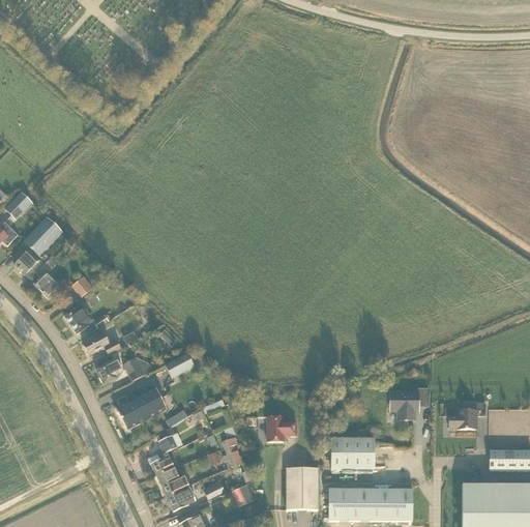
[(22,212),(32,202),(22,192),(5,208),(11,214),(17,208),(22,212)]
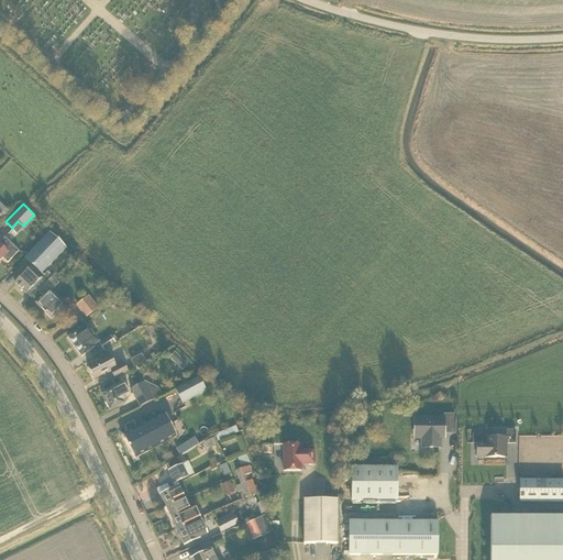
[(25,255),(42,271),(66,244),(50,229),(25,255)]
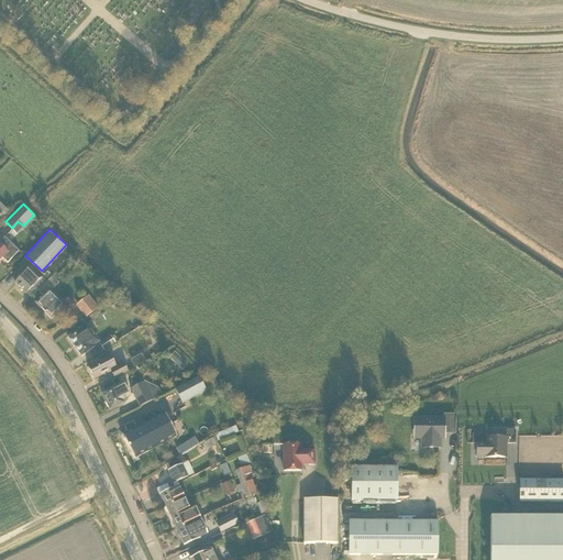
[(0,239),(0,257),(2,255),(8,261),(19,249),(4,235),(2,237),(0,239)]
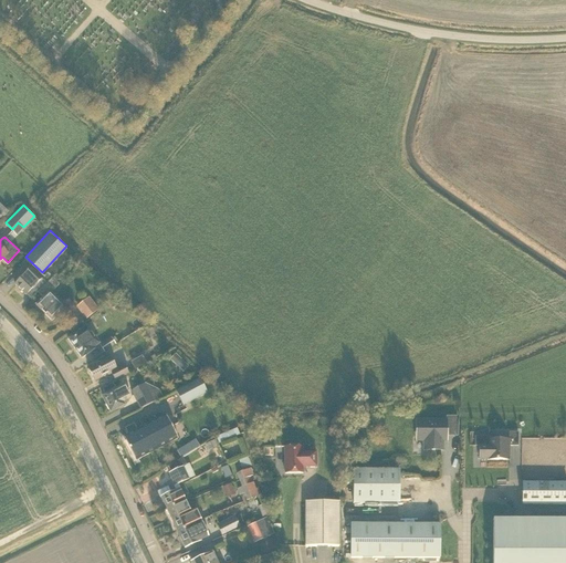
[(69,248),(64,252),(71,258),(74,253),(69,248)]
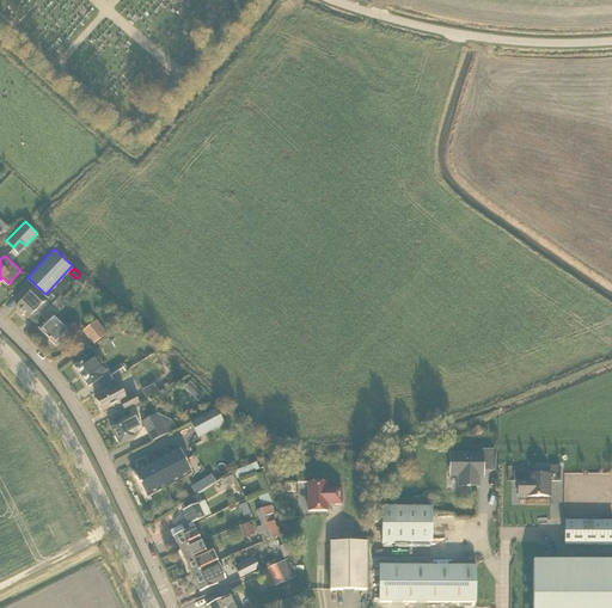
[(41,313),(50,304),(50,302),(56,296),(51,292),(46,299),(34,287),(17,305),(29,315),(35,308),(41,313)]
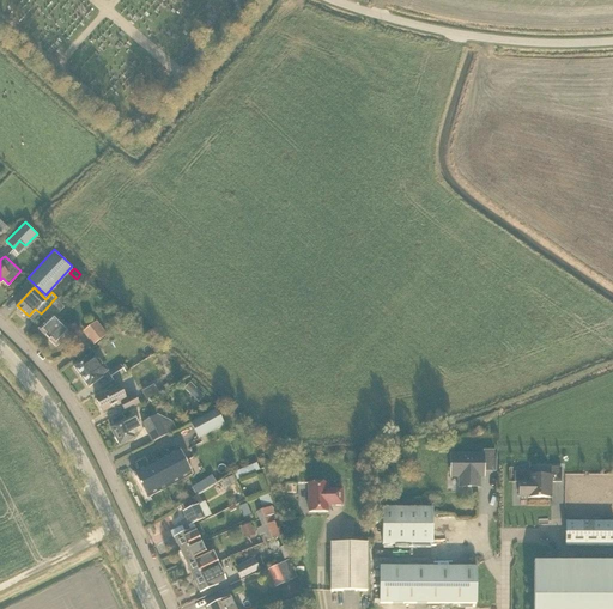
[(38,327),(56,345),(71,329),(55,314),(65,305),(58,298),(41,314),(47,320),(38,327)]
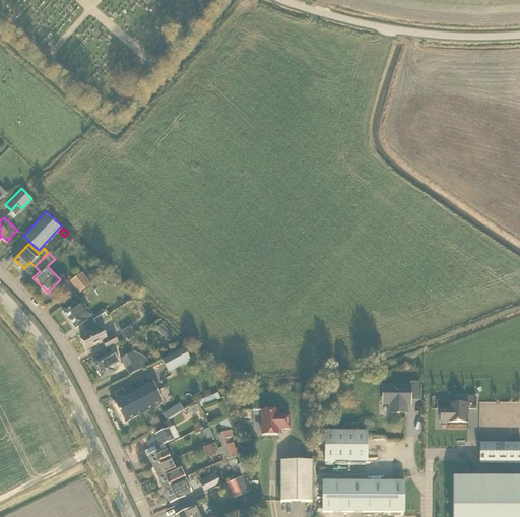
[(78,291),(90,281),(82,270),(70,279),(78,291)]
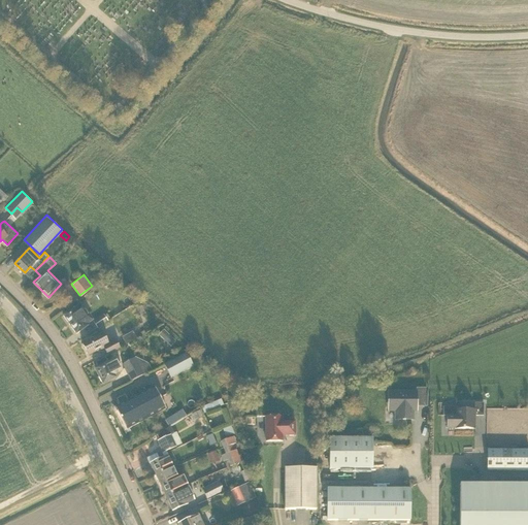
[(76,332),(89,323),(86,319),(90,316),(79,301),(63,313),(76,332)]
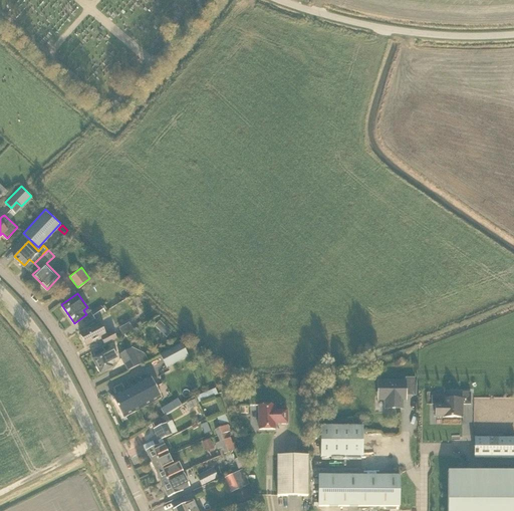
[(94,317),(105,310),(101,304),(90,311),(94,317)]
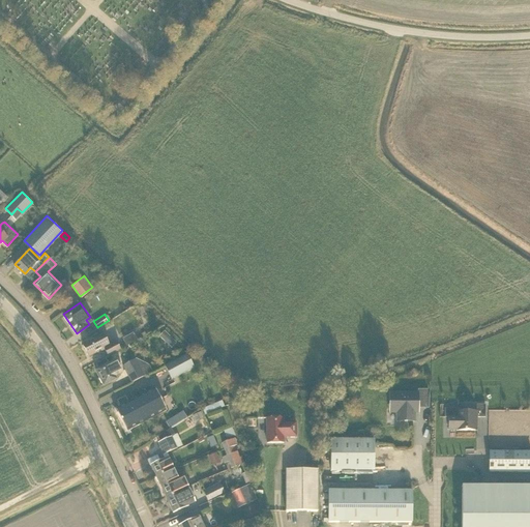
[(105,347),(108,353),(123,345),(120,339),(117,341),(110,344),(102,329),(92,335),(93,338),(83,343),(88,354),(97,349),(98,350),(105,347)]
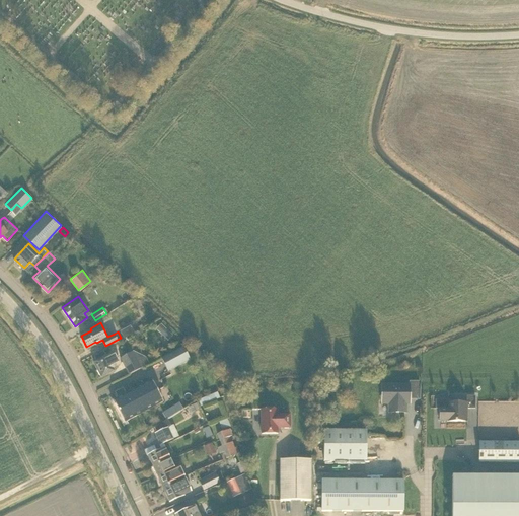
[(121,328),(124,335),(137,328),(133,322),(121,328)]
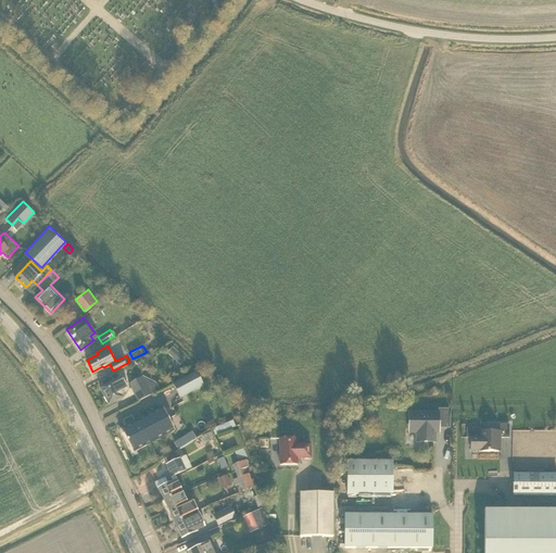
[(197,369),(173,382),(180,396),(203,384),(197,369)]
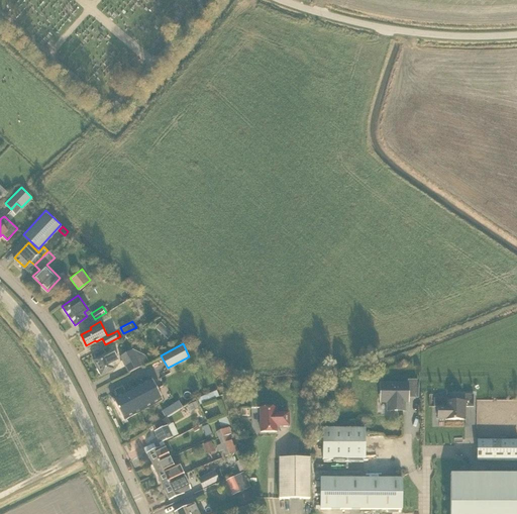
[(97,357),(94,360),(101,374),(113,367),(111,364),(119,361),(112,348),(105,352),(103,347),(94,352),(97,357)]
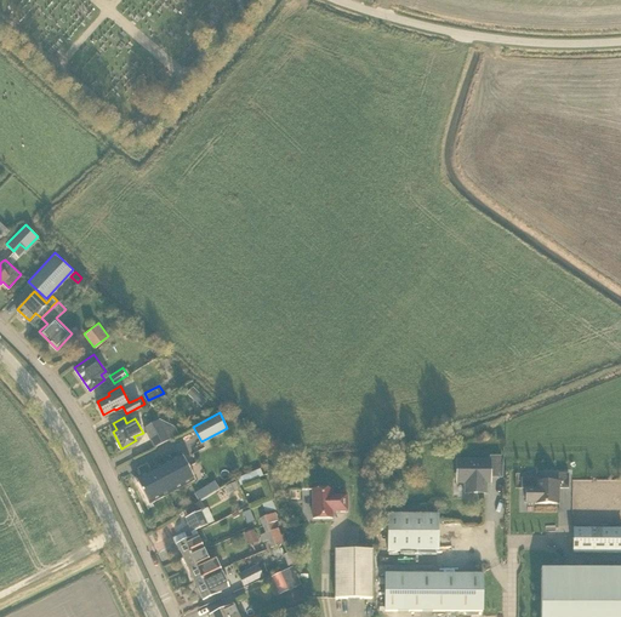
[(144,426),(154,445),(169,438),(159,418),(144,426)]
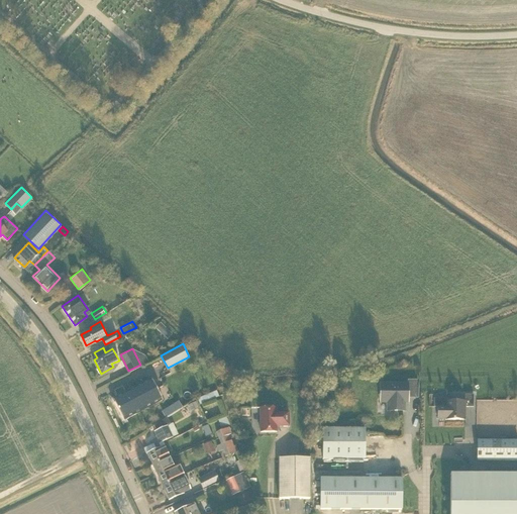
[(114,389),(117,394),(113,396),(124,418),(163,398),(151,376),(125,390),(122,385),(114,389)]
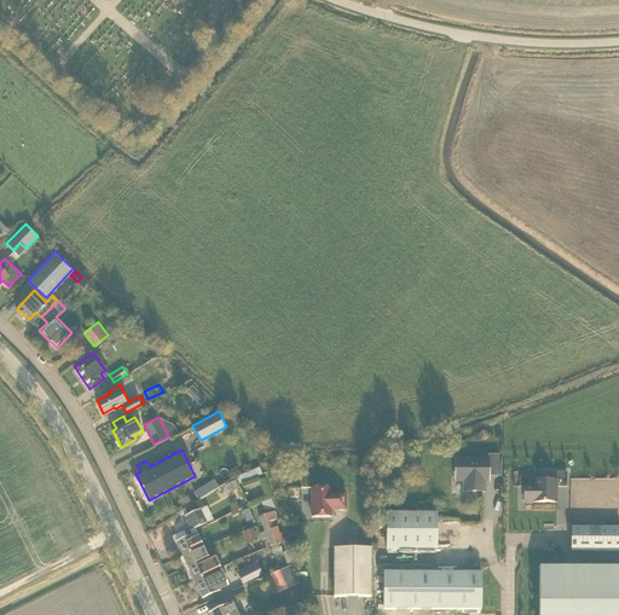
[(464,488),(484,488),(484,474),(489,474),(489,457),(456,457),(456,474),(464,474),(464,488)]
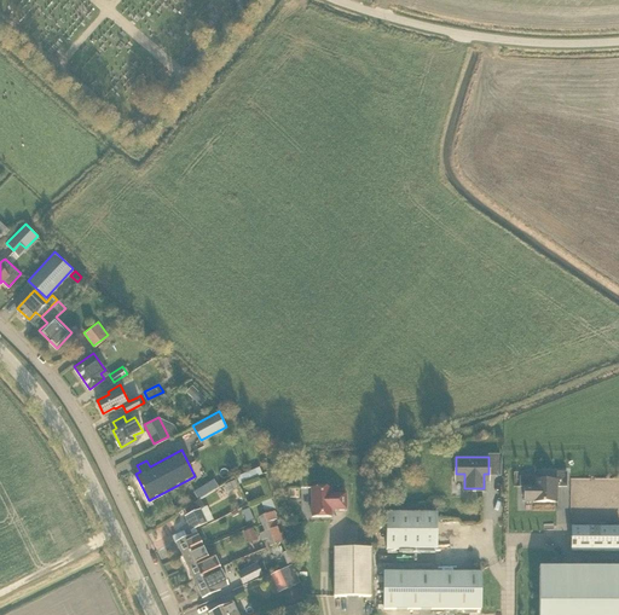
[(238,473),(242,480),(265,471),(261,463),(238,473)]
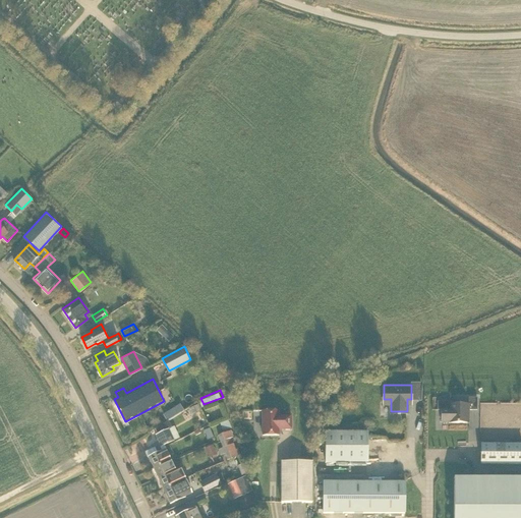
[(176,394),(165,400),(171,409),(181,403),(176,394)]
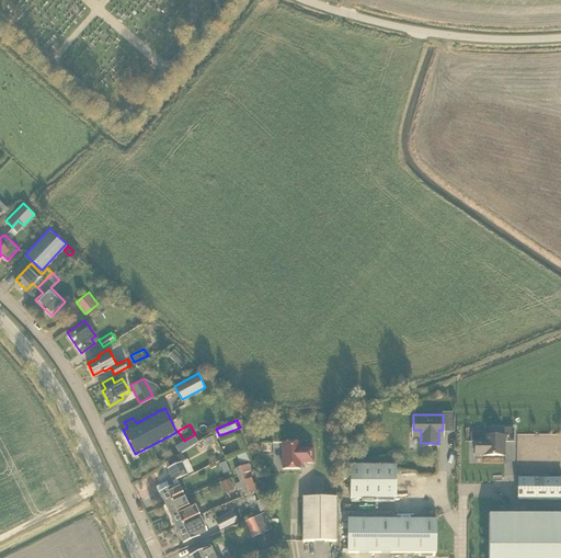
[(484,439),(474,439),(474,452),(483,452),(483,453),(505,453),(505,439),(514,439),(514,425),(504,425),(504,433),(484,433),(484,439)]
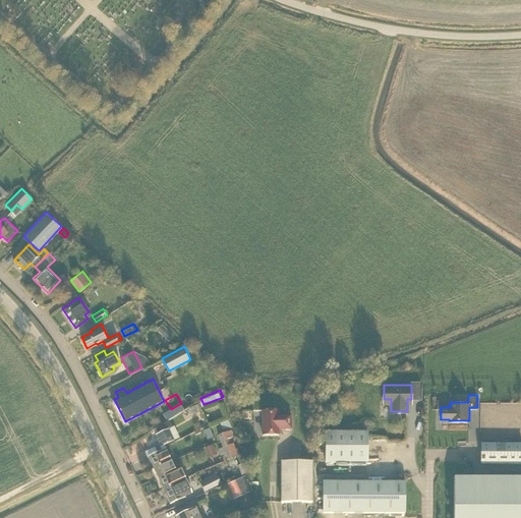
[(196,403),(189,407),(191,413),(199,409),(196,403)]
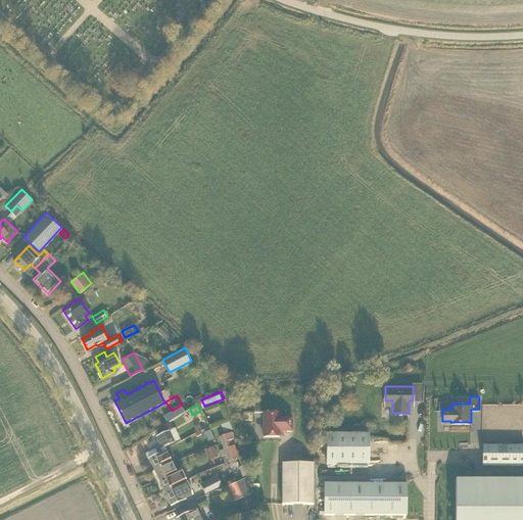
[(280,415),(280,410),(264,410),(264,435),(280,434),(280,429),(292,429),(292,415),(280,415)]
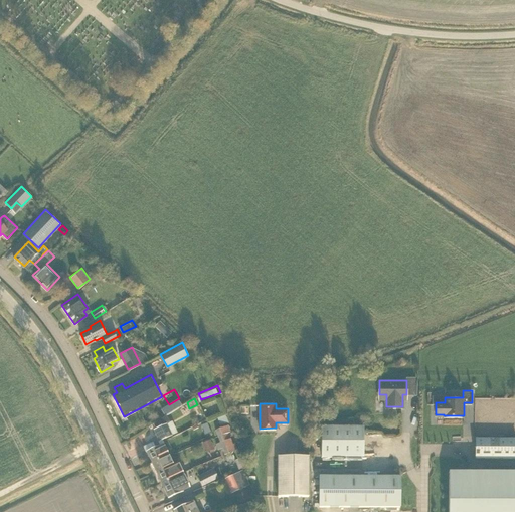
[(196,422),(206,417),(202,408),(192,413),(196,422)]
